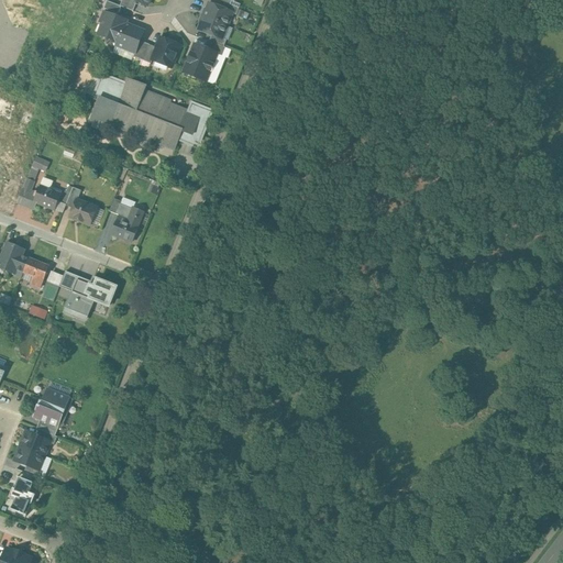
[(136,2),(131,0),(122,0),(120,7),(121,7),(133,11),(136,2)]
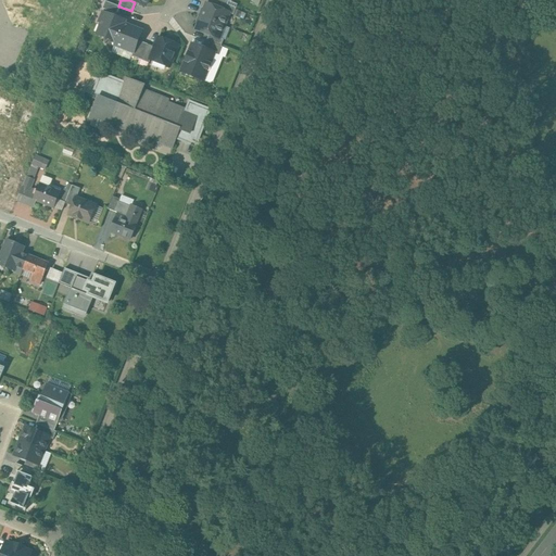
[(118,7),(105,1),(102,9),(116,14),(119,7),(118,7)]
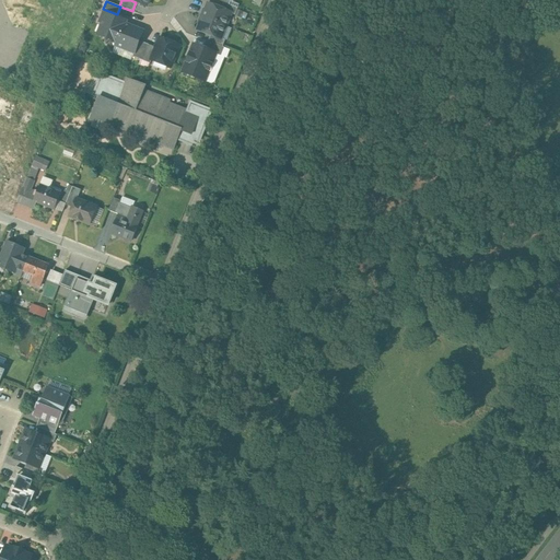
[(229,4),(223,2),(221,9),(232,13),(231,13),(235,15),(237,9),(229,4)]
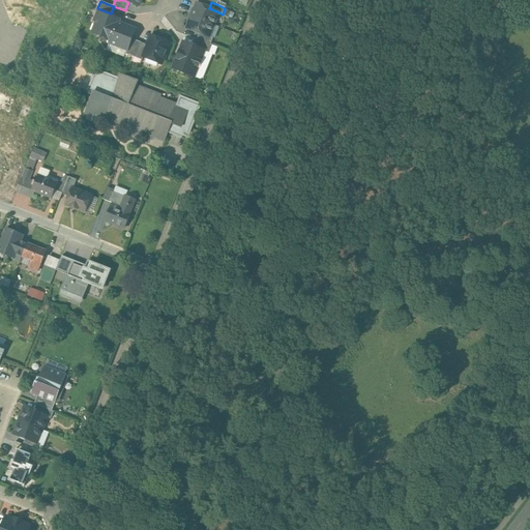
[(209,8),(197,3),(192,16),(214,25),(218,12),(219,12),(209,8)]
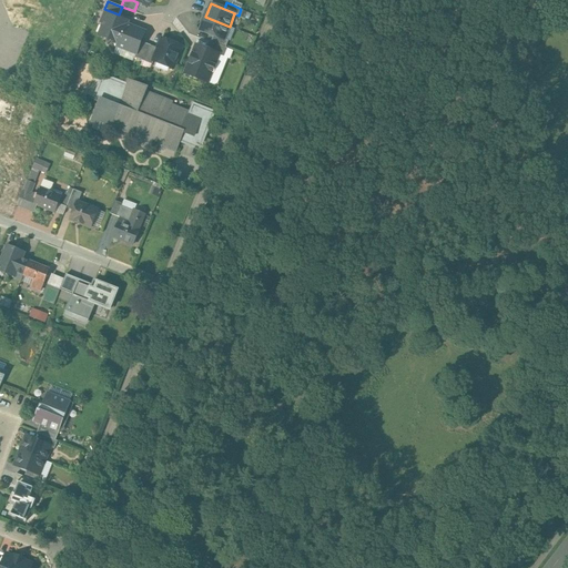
[(145,32),(127,24),(124,20),(108,13),(99,36),(119,43),(117,47),(135,54),(137,54),(142,42),(145,32)]
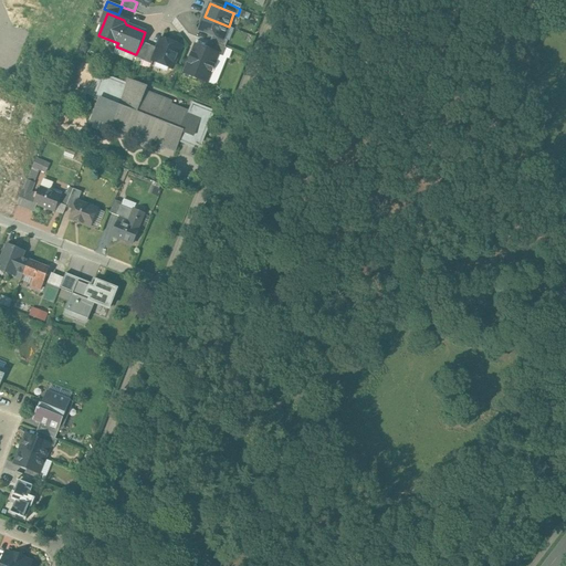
[(229,27),(205,17),(200,30),(213,35),(223,40),(223,39),(229,27)]
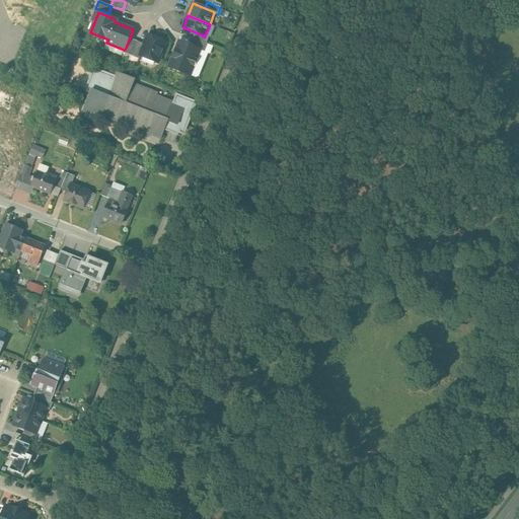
[(205,36),(196,32),(194,39),(207,44),(209,38),(205,35),(205,36)]
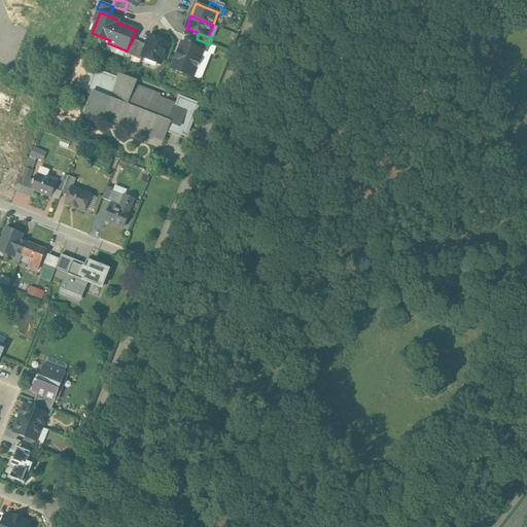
[(169,43),(150,36),(147,45),(142,57),(143,57),(161,64),(169,43)]
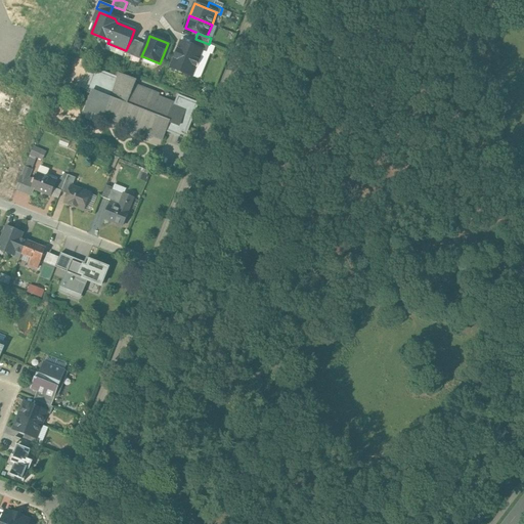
[(195,39),(193,38),(190,45),(203,50),(202,51),(207,53),(210,45),(209,44),(195,39)]
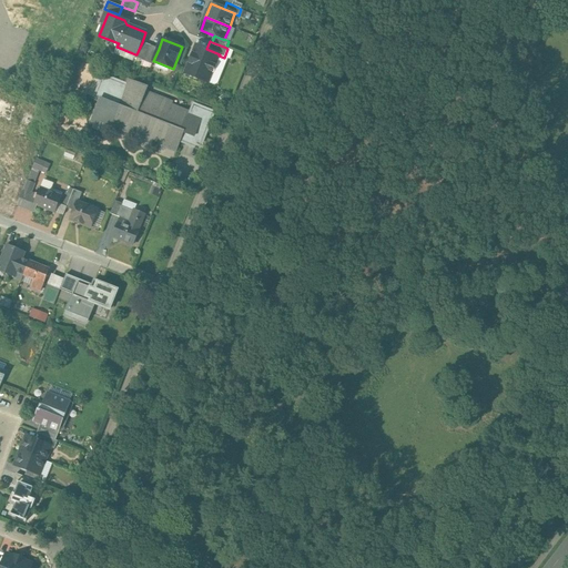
[(151,46),(142,42),(137,54),(135,54),(134,58),(144,62),(151,46)]
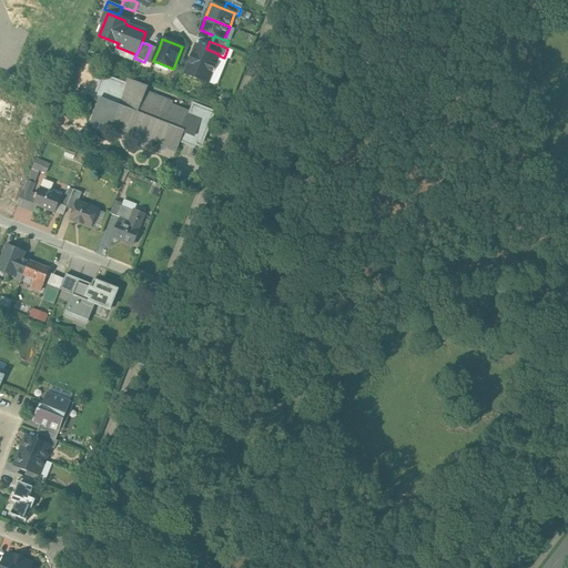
[(151,46),(144,62),(152,64),(154,61),(153,61),(159,49),(151,46)]
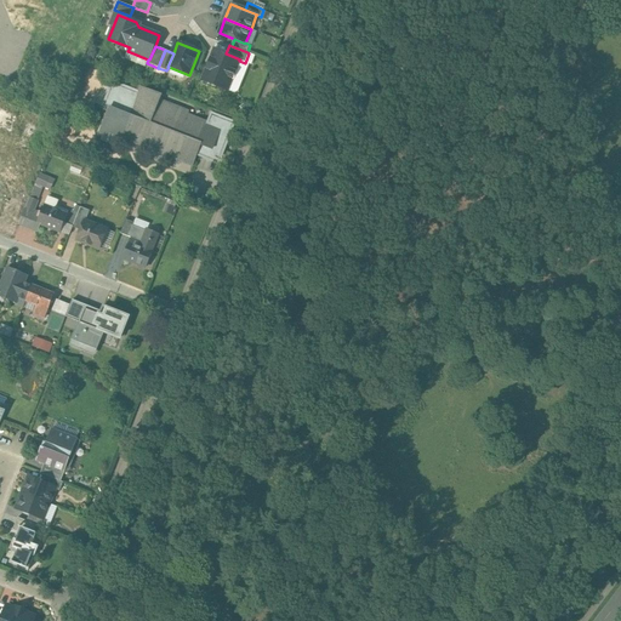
[(226,53),(215,50),(203,80),(227,90),(231,81),(234,80),(238,72),(235,68),(239,61),(240,60),(226,53)]
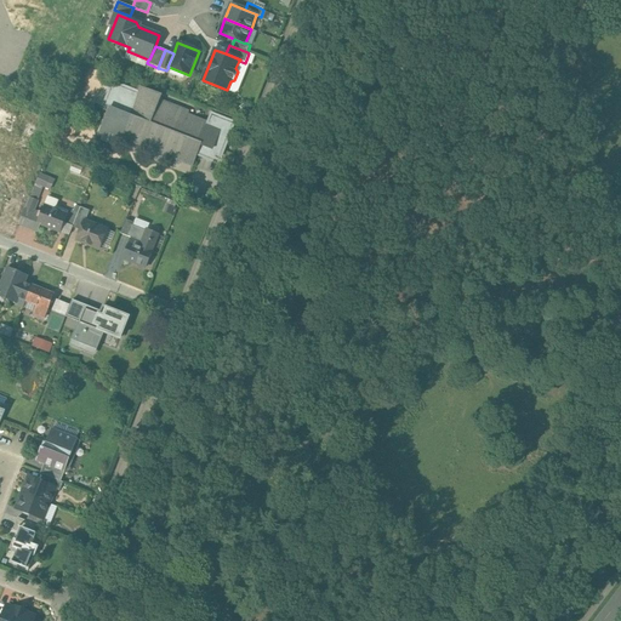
[(189,110),(160,100),(161,95),(137,85),(136,90),(115,81),(106,103),(109,106),(98,134),(132,147),(134,144),(146,149),(144,152),(154,157),(155,153),(169,158),(167,161),(177,165),(178,161),(193,167),(198,153),(200,154),(222,163),(238,123),(211,112),(206,121),(188,114),(189,110)]
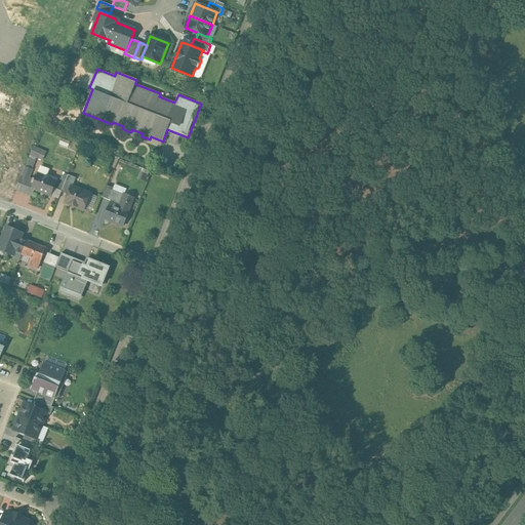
[(0,108),(8,111),(13,97),(0,91),(0,108)]
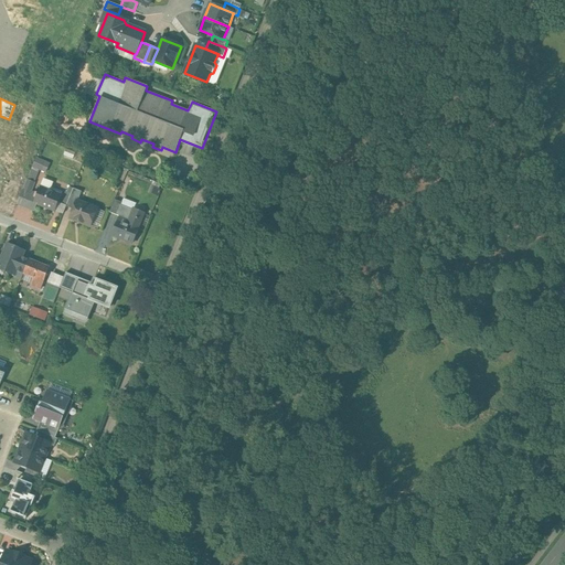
[(120,171),(100,163),(97,173),(116,181),(120,171)]
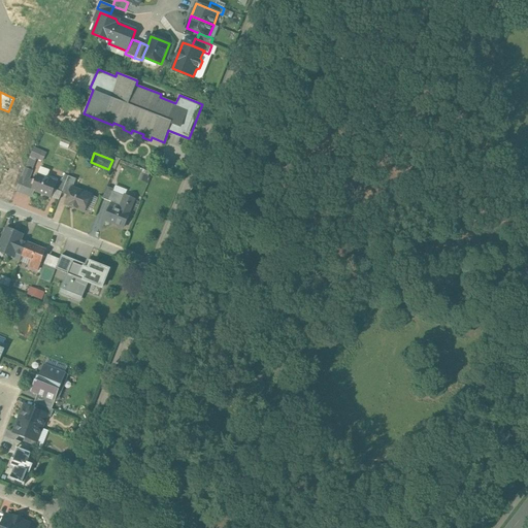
[(25,168),(26,168),(31,170),(36,159),(30,157),(25,168)]
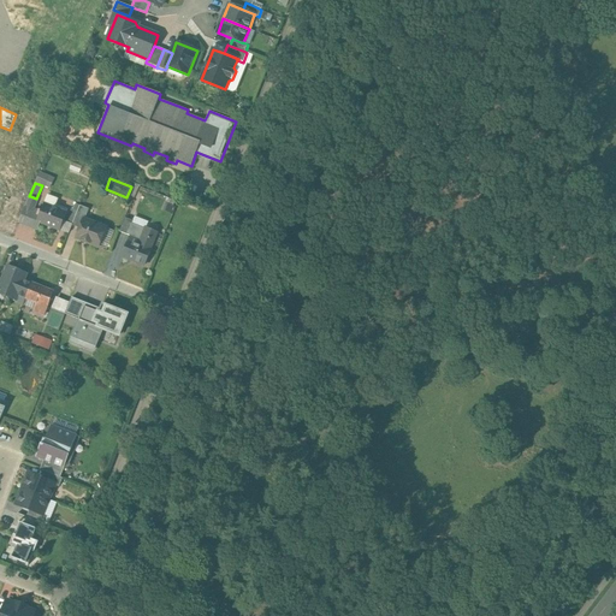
[(24,211),(31,214),(34,209),(37,200),(36,199),(30,196),(25,207),(24,211)]
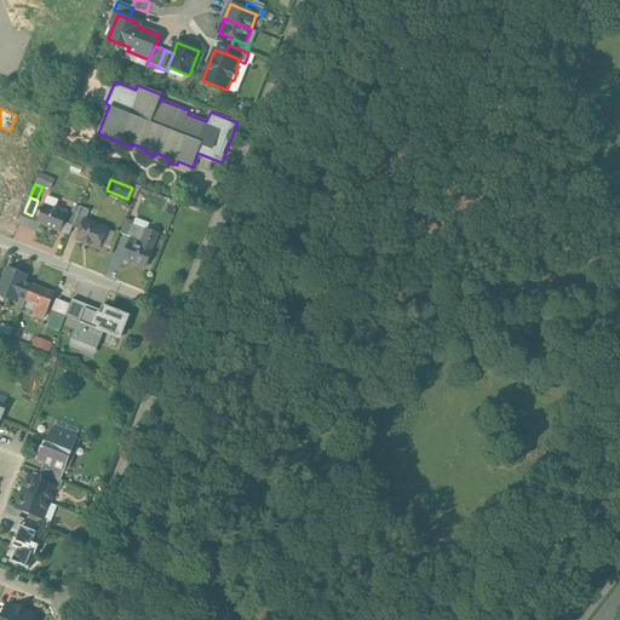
[(57,204),(47,199),(41,214),(38,224),(40,225),(59,233),(63,223),(67,214),(55,210),(57,204)]
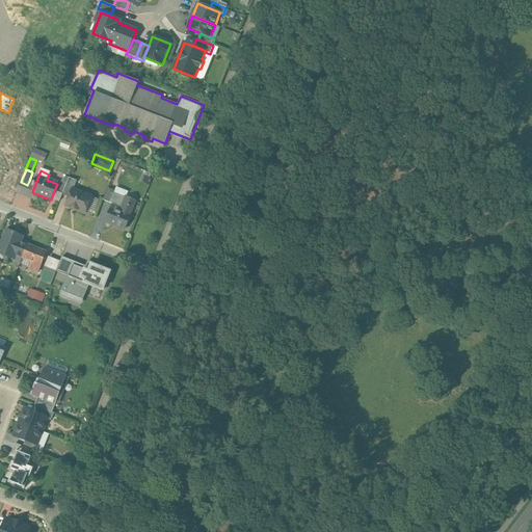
[(70,178),(62,194),(70,197),(73,189),(77,181),(70,178)]
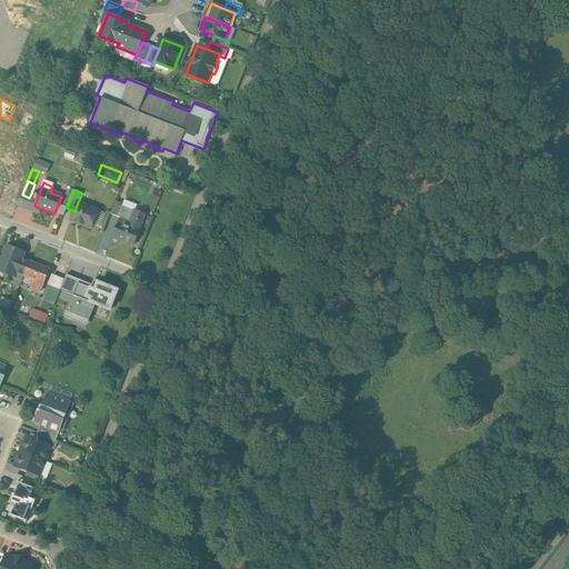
[(29,198),(22,195),(23,191),(17,206),(25,208),(29,198)]
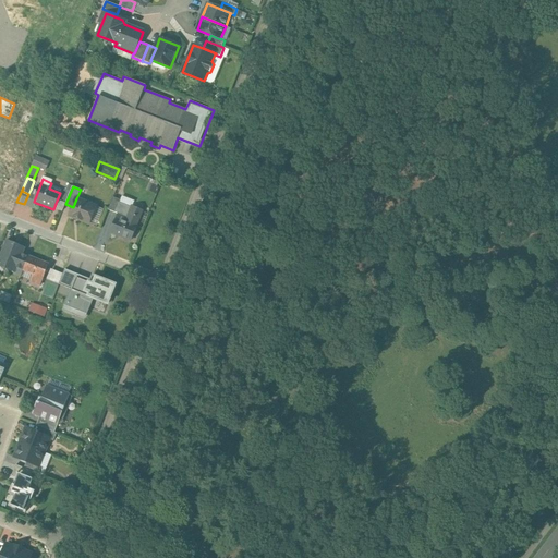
[(31,190),(28,194),(24,204),(34,208),(36,203),(34,202),(37,193),(31,190)]
